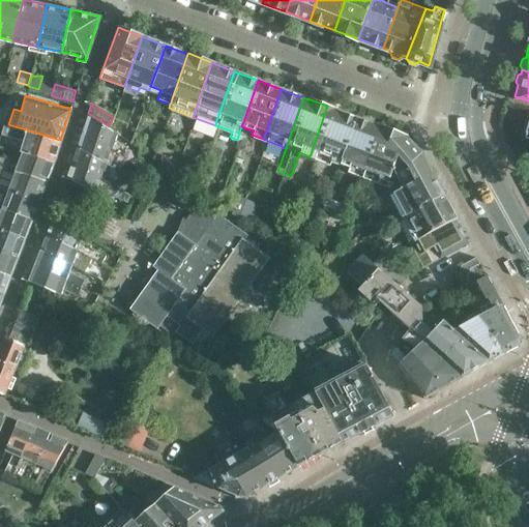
[(312,151),(310,156),(331,165),(333,159),(335,156),(349,114),(333,108),(327,106),(312,151)]
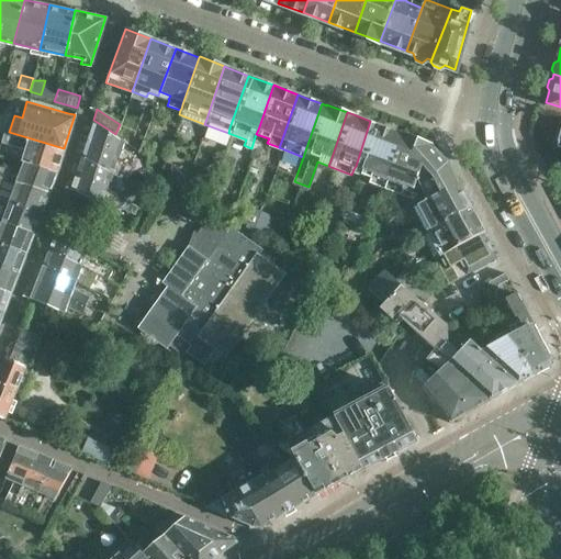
[(93,120),(88,137),(135,165),(138,159),(122,147),(124,140),(115,134),(93,120)]
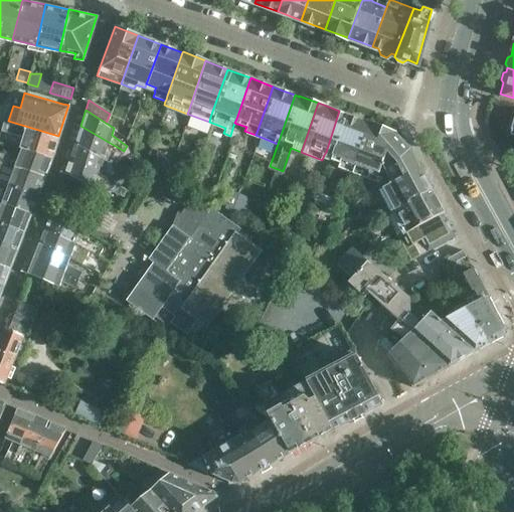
[(326,152),(324,155),(339,161),(340,157),(346,159),(362,120),(339,111),(326,152)]
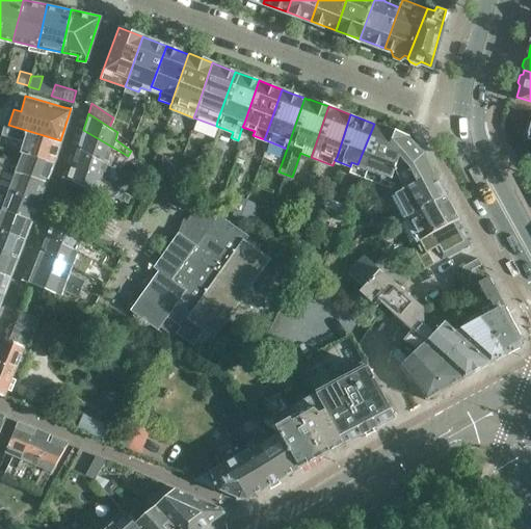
[(20,151),(22,152),(53,160),(60,140),(8,125),(3,124),(0,133),(23,139),(20,151)]
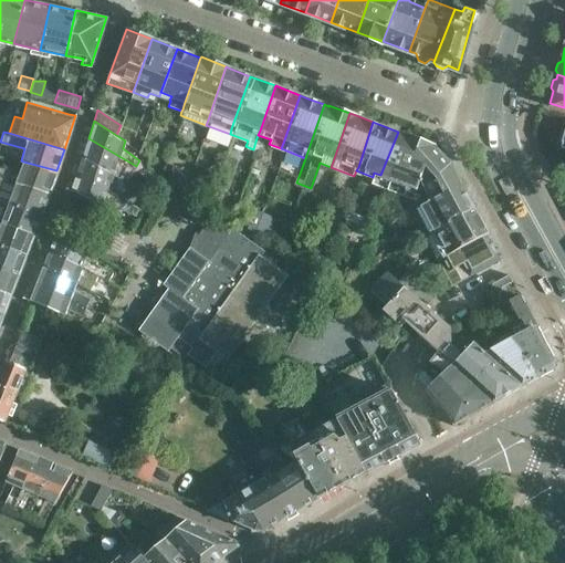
[(380,175),(377,185),(407,196),(410,186),(411,183),(418,166),(427,162),(431,165),(440,154),(431,145),(419,139),(416,138),(406,134),(398,132),(380,175)]
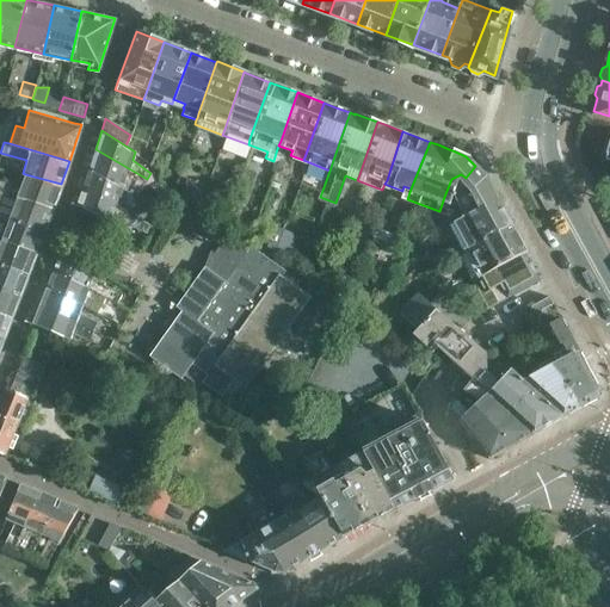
[(145,144),(140,154),(149,161),(154,148),(145,144)]
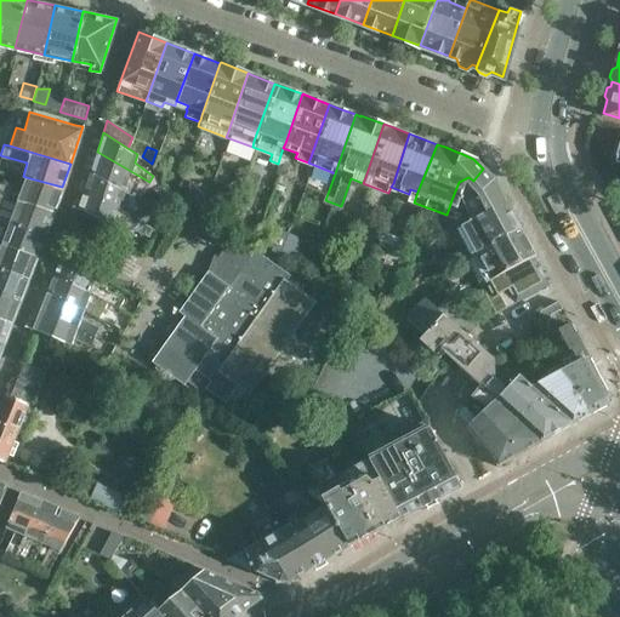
[(97,152),(91,170),(125,190),(128,183),(142,193),(149,182),(97,152)]
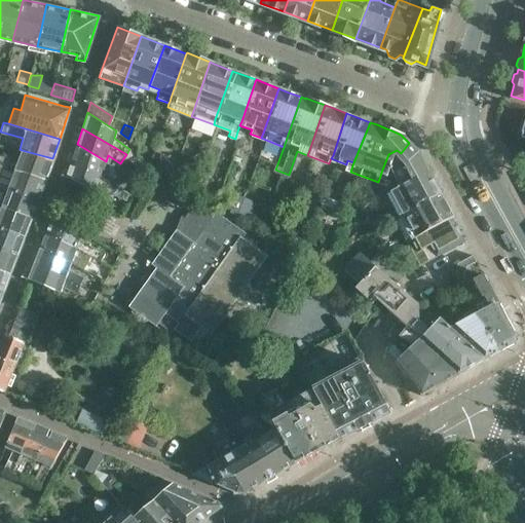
[(132,133),(128,140),(138,143),(140,136),(132,133)]
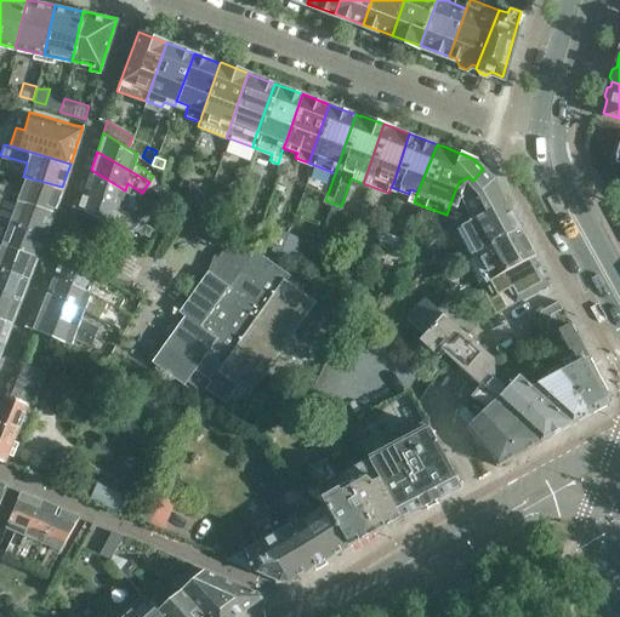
[(454,218),(442,230),(455,246),(464,243),(512,215),(498,189),(491,178),(483,169),(473,181),(468,177),(459,182),(451,200),(450,204),(447,215),(454,218)]
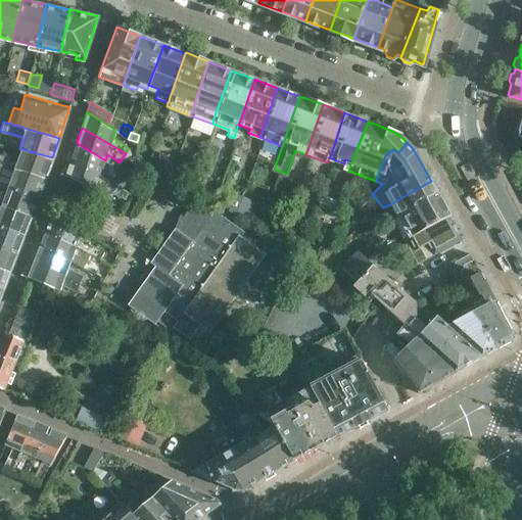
[(77,143),(70,158),(114,184),(114,183),(128,191),(129,187),(117,179),(119,176),(103,167),(105,160),(77,143)]
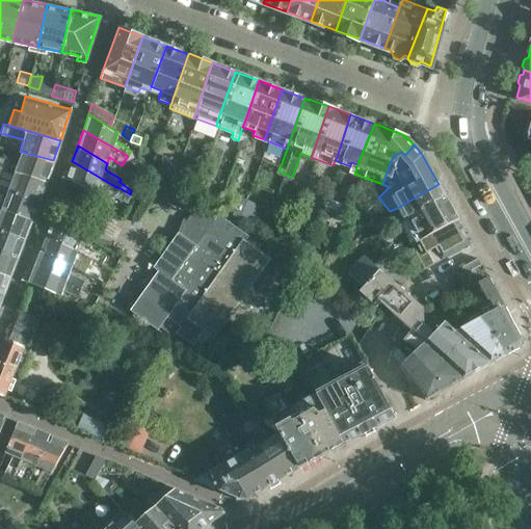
[(0,161),(47,179),(53,160),(22,152),(19,159),(2,153),(1,156),(0,156),(0,161)]
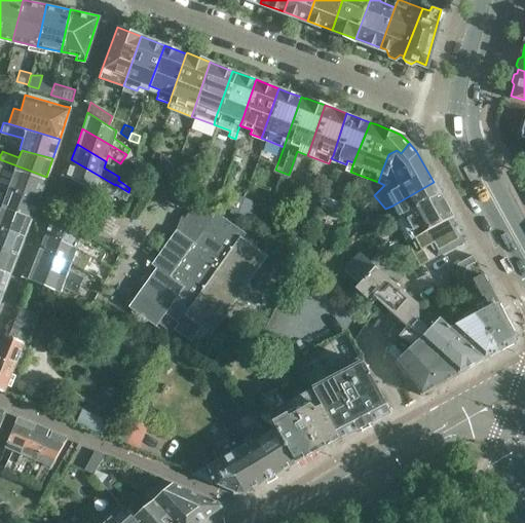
[(181,159),(161,152),(156,167),(169,177),(173,180),(178,166),(181,159)]
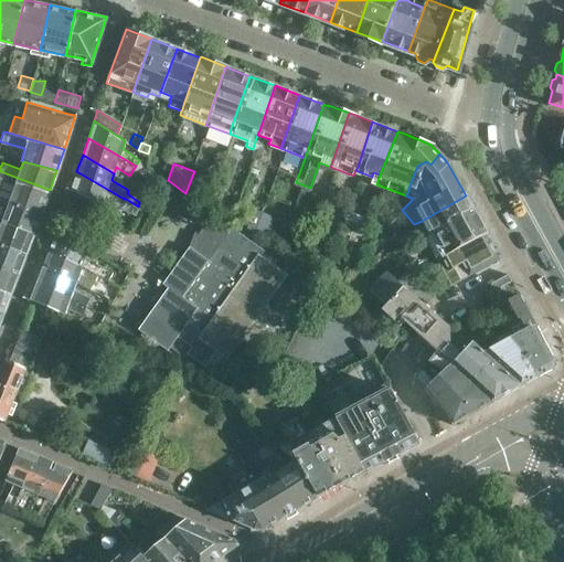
[(0,186),(12,191),(9,198),(42,210),(50,190),(0,171),(0,186)]
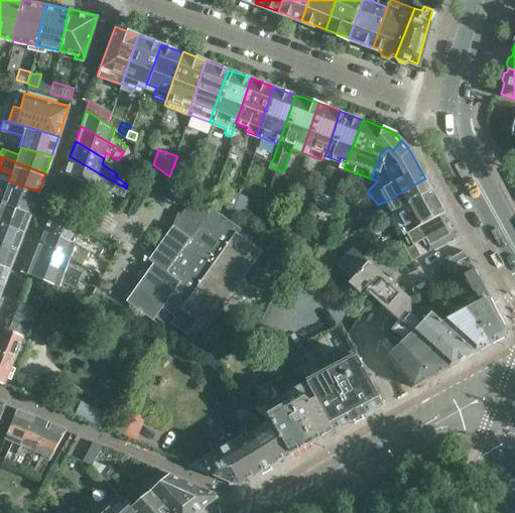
[(65,172),(66,172),(95,188),(97,181),(122,195),(126,188),(113,180),(113,181),(70,156),(65,172)]
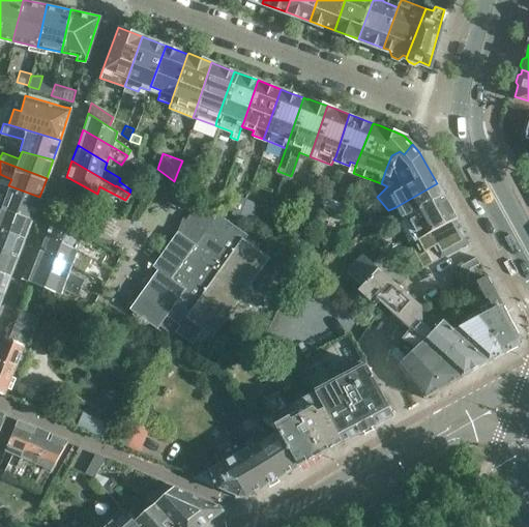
[(193,173),(179,168),(174,181),(179,183),(188,187),(193,173)]
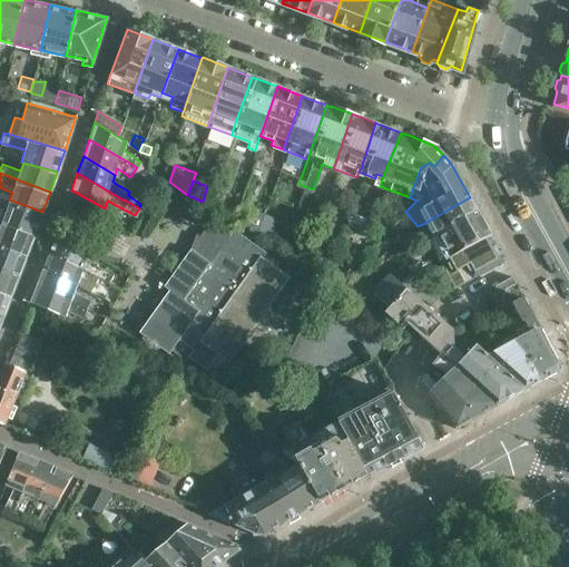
[(215,182),(212,193),(222,196),(226,185),(215,182)]
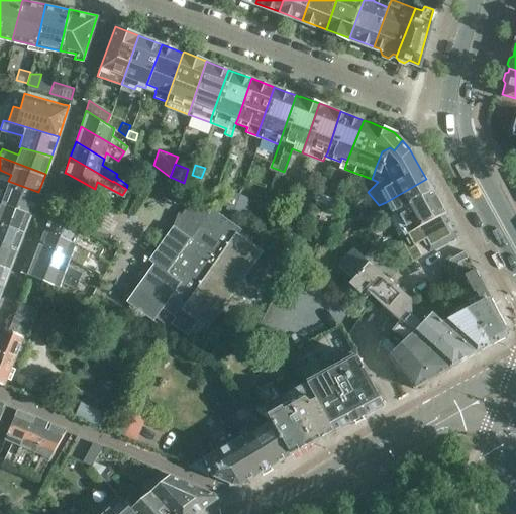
[(319,191),(324,176),(316,173),(311,188),(319,191)]
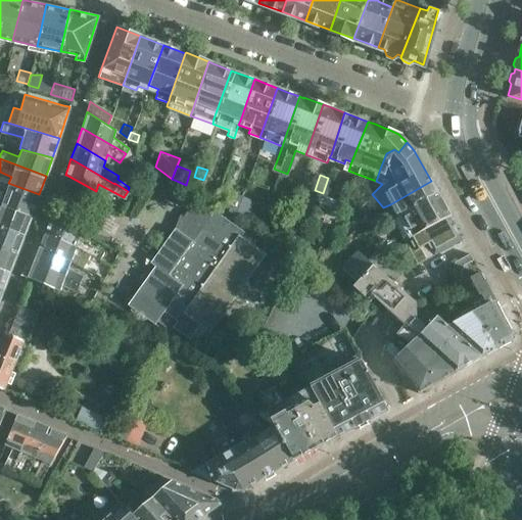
[(431,181),(390,204),(408,236),(448,214),(431,181)]
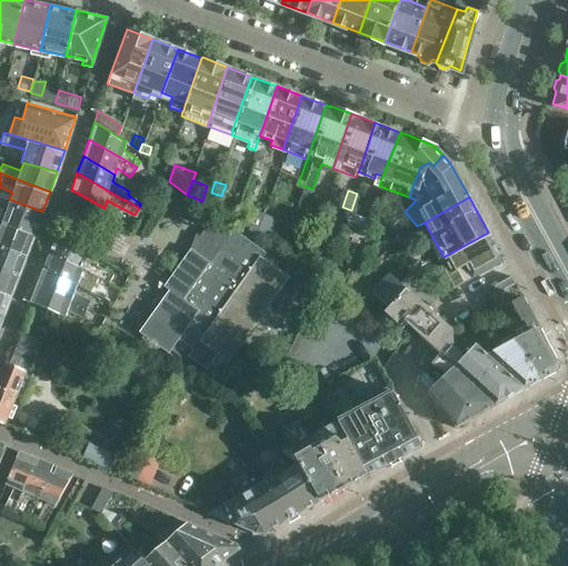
[(0,218),(35,232),(42,211),(9,199),(5,212),(0,210),(0,218)]
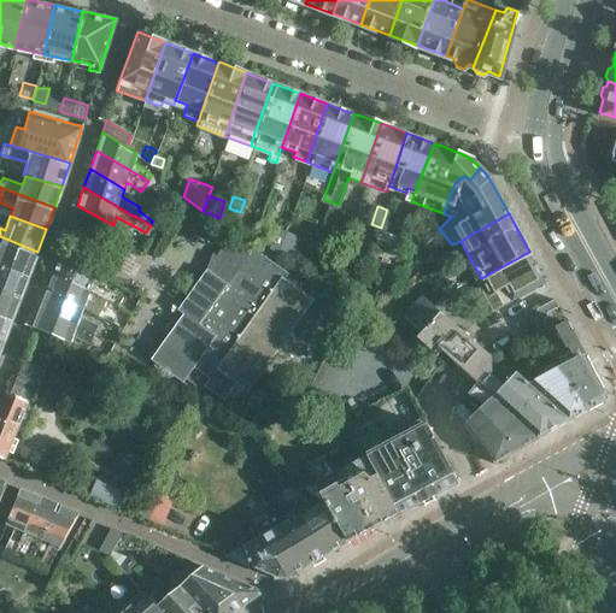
[(393,247),(398,235),(381,229),(376,241),(393,247)]
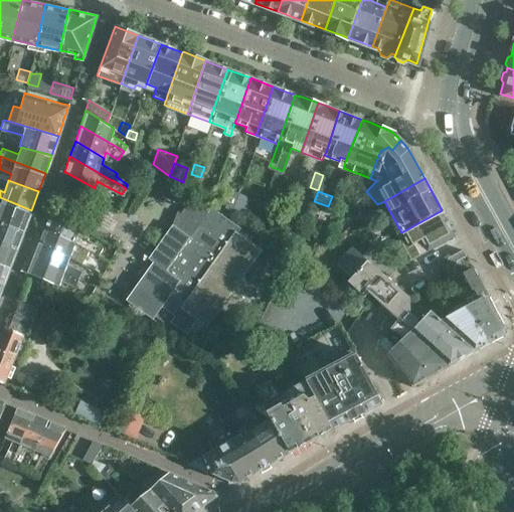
[(31,210),(0,197),(0,218),(24,228),(31,210)]
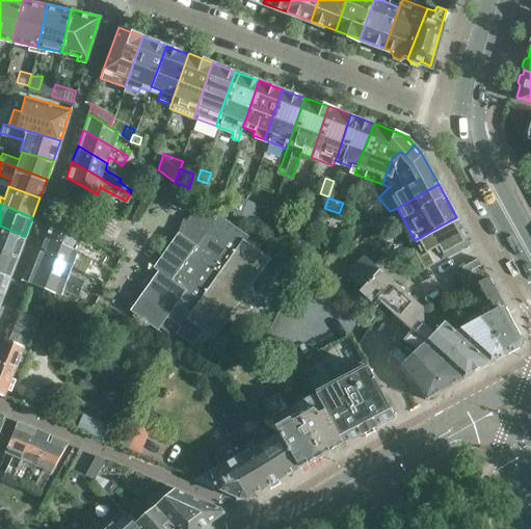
[(158,268),(129,308),(157,328),(166,315),(179,324),(175,331),(192,343),(203,328),(214,337),(270,257),(245,238),(248,234),(218,211),(214,217),(206,211),(204,215),(193,208),(187,217),(152,264),(158,268)]
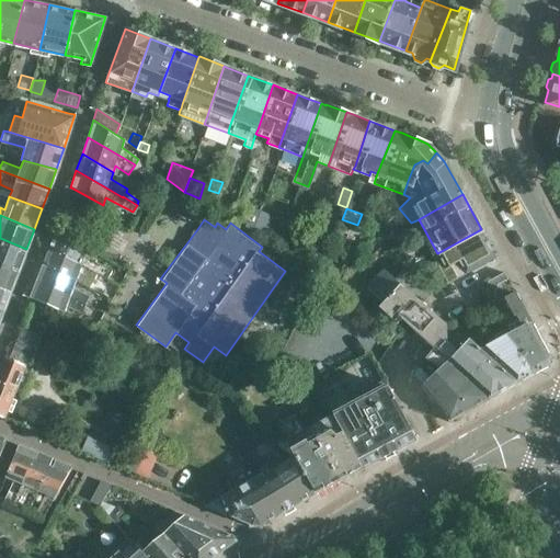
[(56,229),(48,248),(96,273),(102,263),(86,254),(88,248),(56,229)]
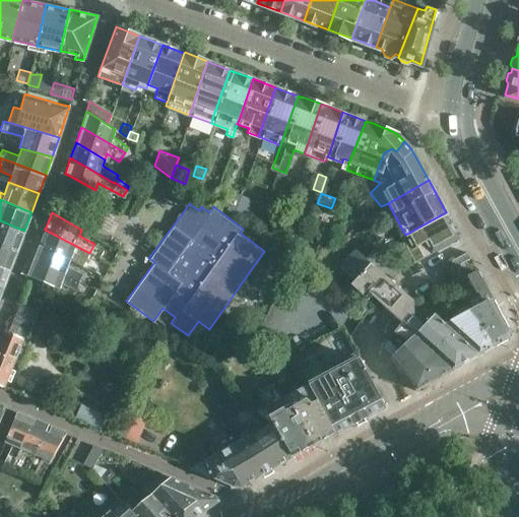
[(405,235),(401,238),(413,261),(459,237),(446,212),(405,235)]
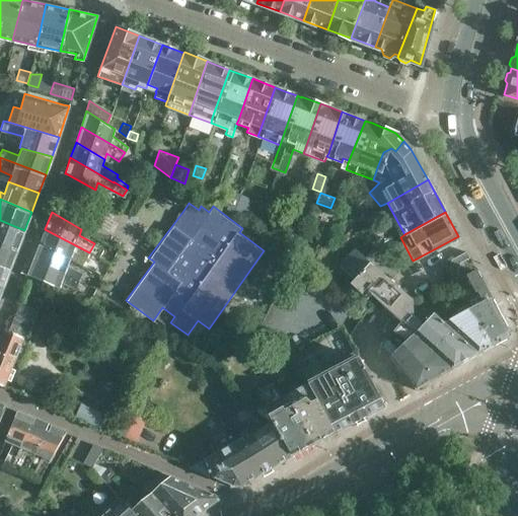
[(0,243),(16,251),(24,230),(0,220),(0,243)]
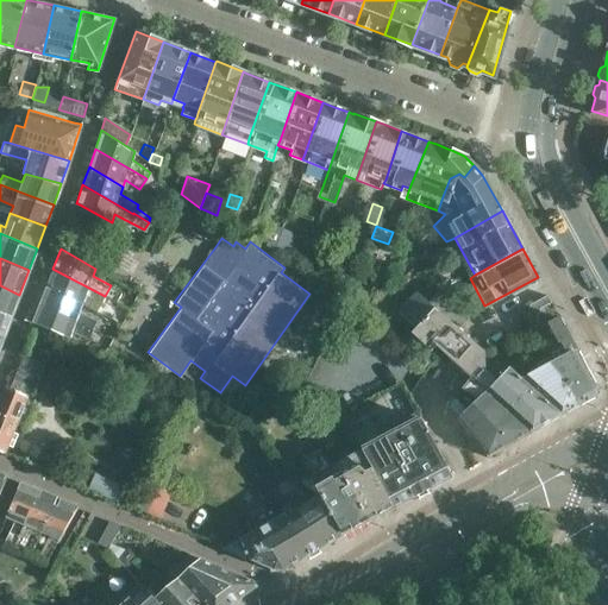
[(52,269),(46,284),(82,303),(86,296),(100,304),(105,296),(52,269)]
